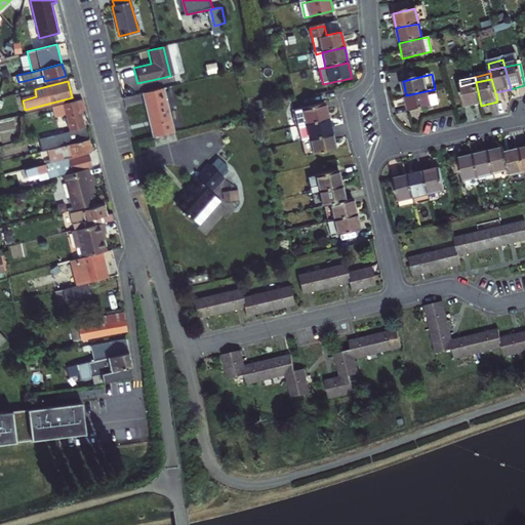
[(466,109),(481,106),(476,82),(460,86),(466,109)]
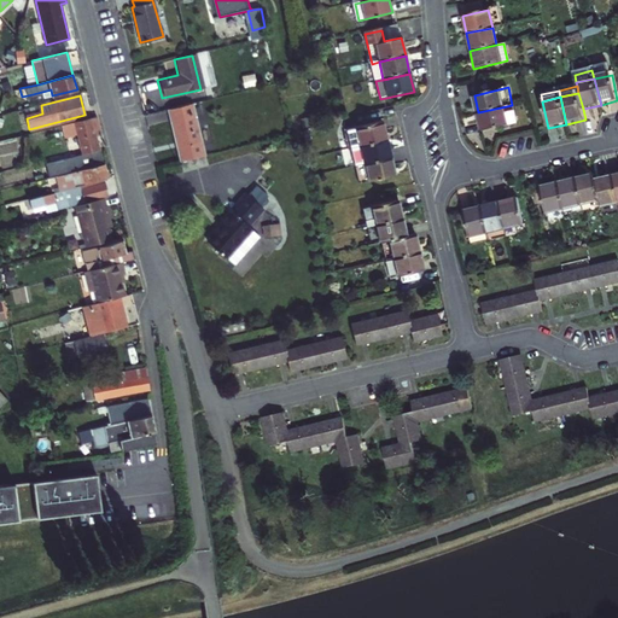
[(202,156),(190,103),(164,109),(176,162),(202,156)]
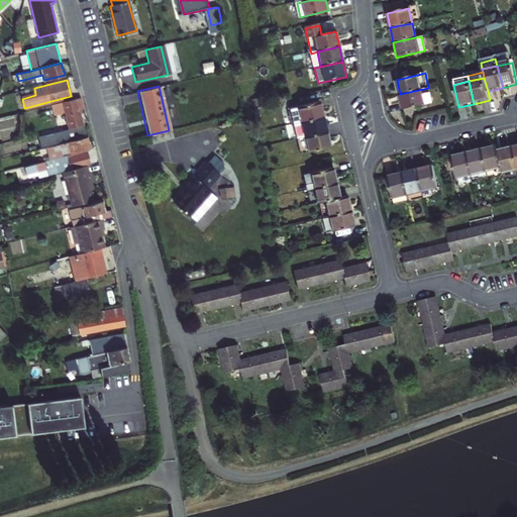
[(428,88),(400,94),(404,109),(433,102),(429,88),(428,88)]
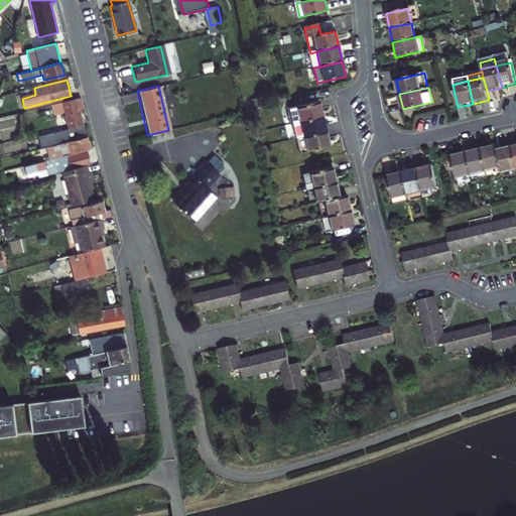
[(45,147),(55,144),(55,143),(86,136),(83,126),(79,108),(83,107),(81,97),(61,102),(68,126),(68,129),(42,135),(45,147)]
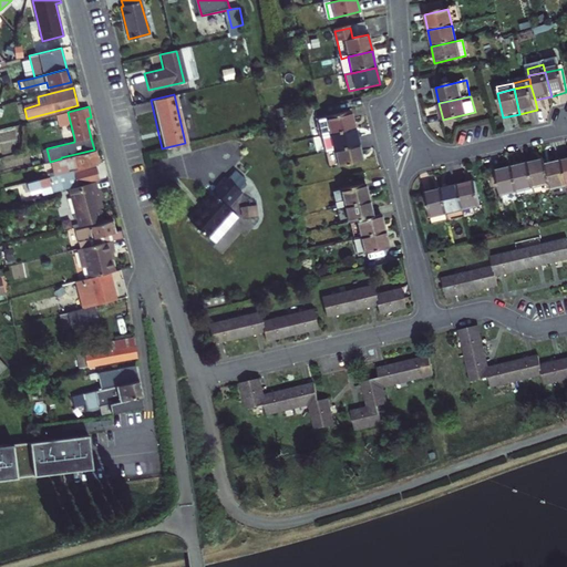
[(321,138),(329,136),(353,131),(350,115),(317,123),(321,138)]
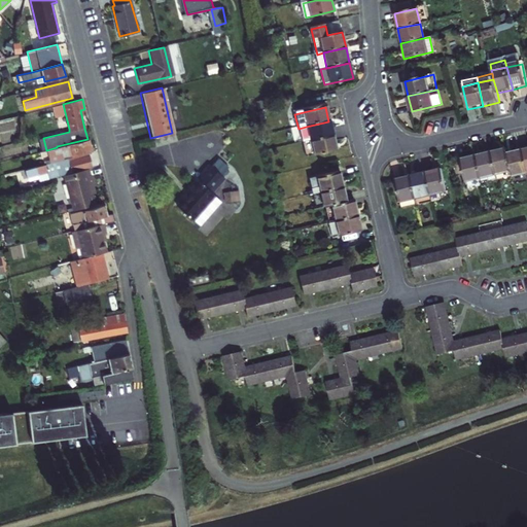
[(310,142),(332,137),(328,121),(306,127),(310,142)]
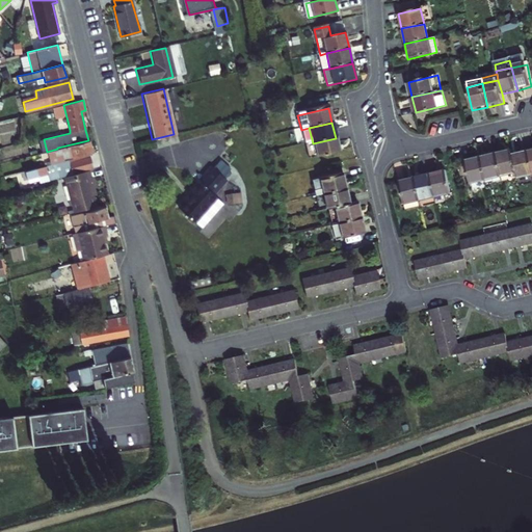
[(304,145),(313,143),(309,128),(301,130),(304,145)]
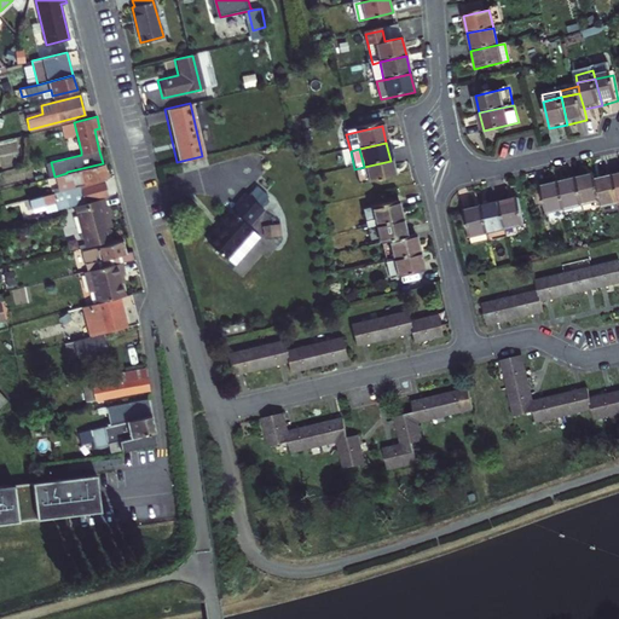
[(364,167),(368,185),(394,178),(391,161),(364,167)]
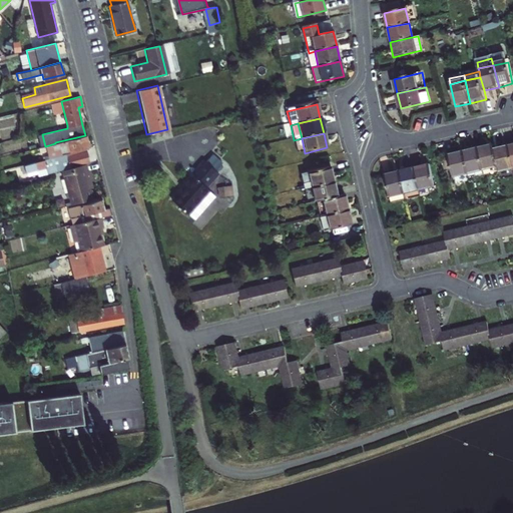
[(56,143),(59,155),(90,147),(87,135),(56,143)]
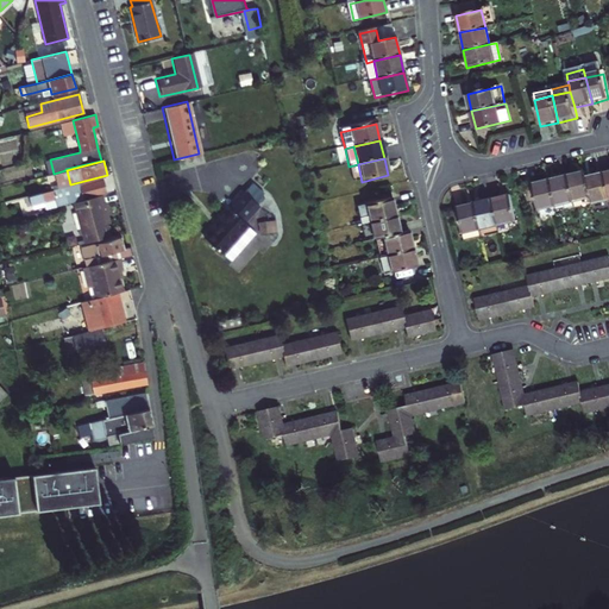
[(358,164),(349,167),(353,183),(362,182),(358,164)]
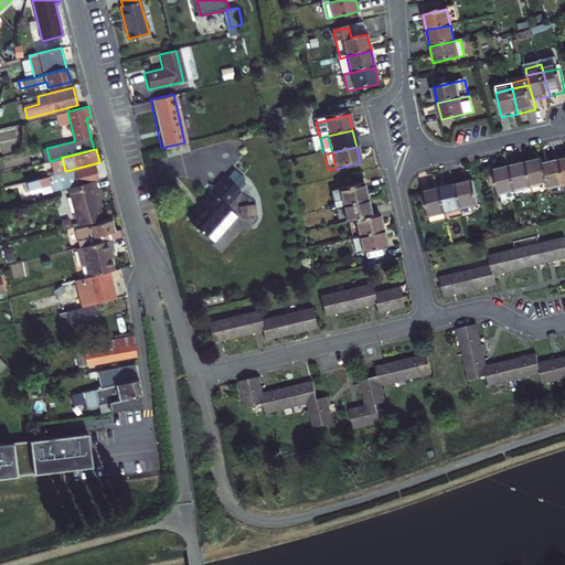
[(543,158),(528,162),(533,187),(548,182),(544,163),(543,158)]
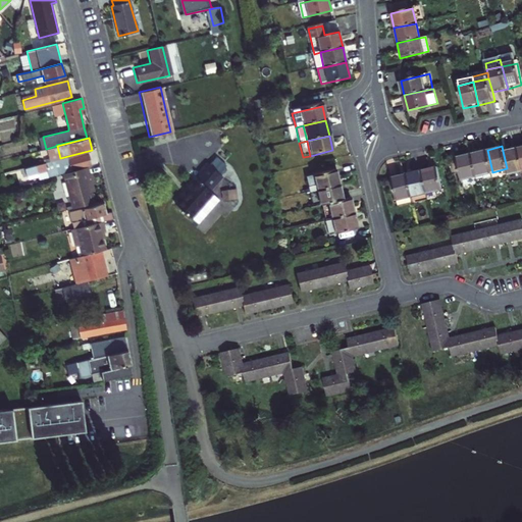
[(521,169),(521,163),(518,148),(503,151),(507,168),(508,173),(521,169)]
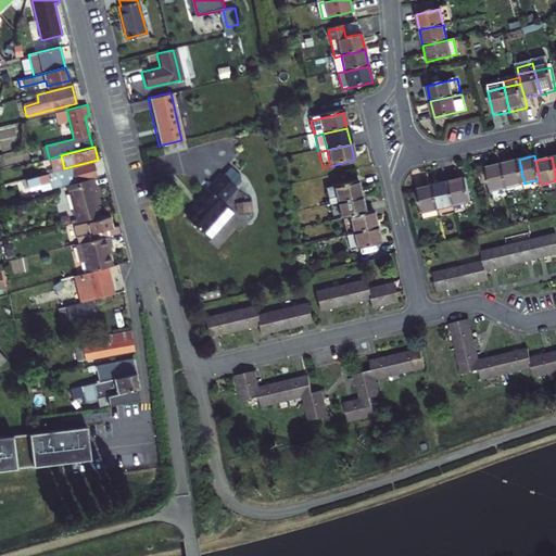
[(525,184),(519,160),(503,163),(508,187),(525,184)]
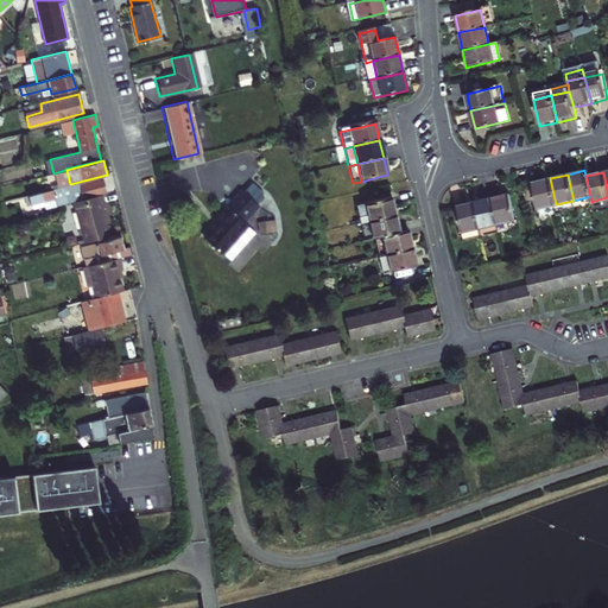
[(556,204),(550,178),(532,182),(540,217),(558,213),(556,204)]
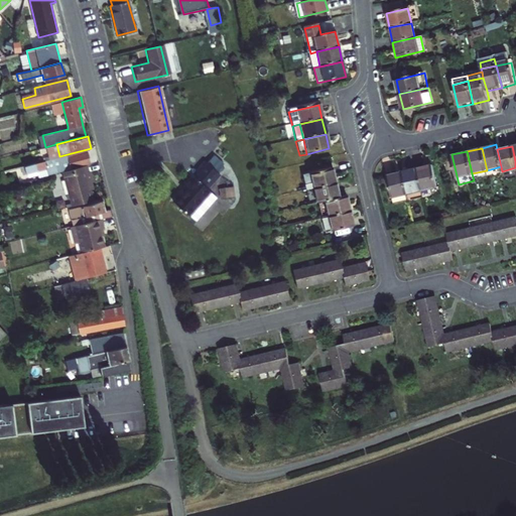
[(53,171),(90,162),(88,152),(51,161),(50,159),(24,166),(26,173),(52,166),(53,171)]
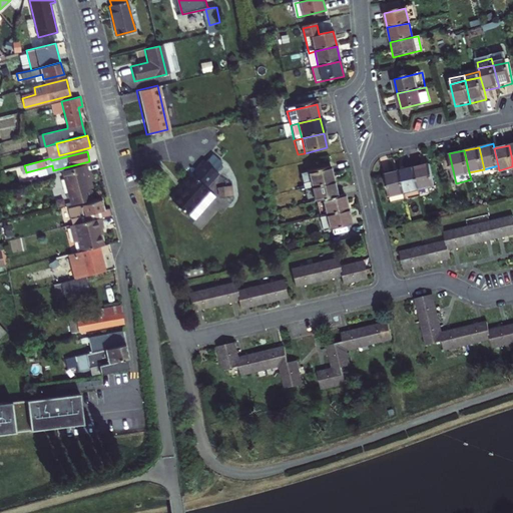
[(198,164),(192,171),(187,176),(189,178),(168,202),(184,216),(205,192),(202,189),(214,175),(199,162),(198,164)]
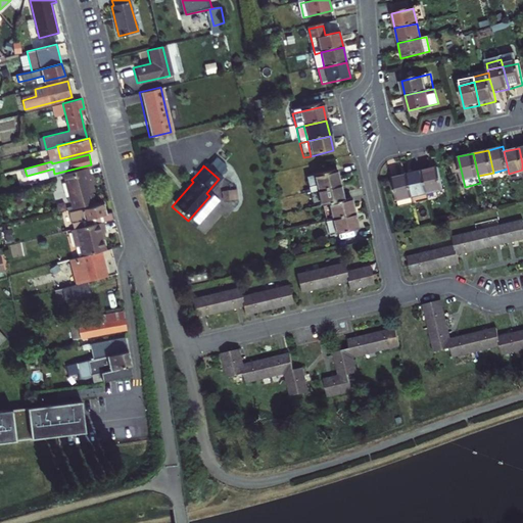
[(437,167),(423,171),(428,193),(429,199),(444,196),(443,189),(437,167)]
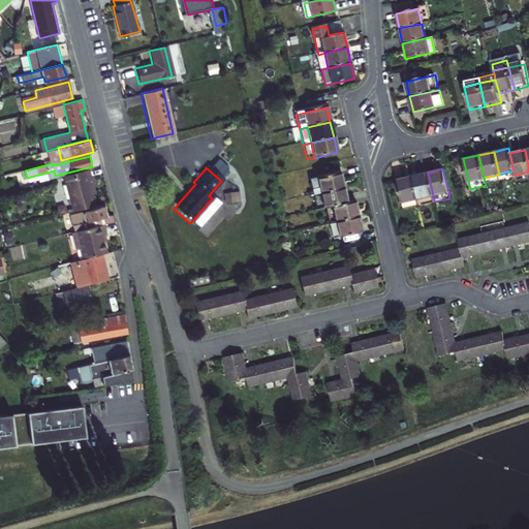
[(63,176),(72,211),(95,205),(90,188),(93,187),(88,169),(63,176)]
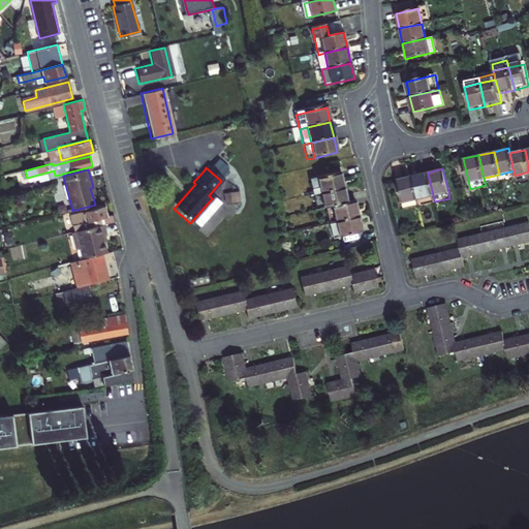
[(500,182),(516,178),(515,176),(514,170),(499,175),(500,182)]
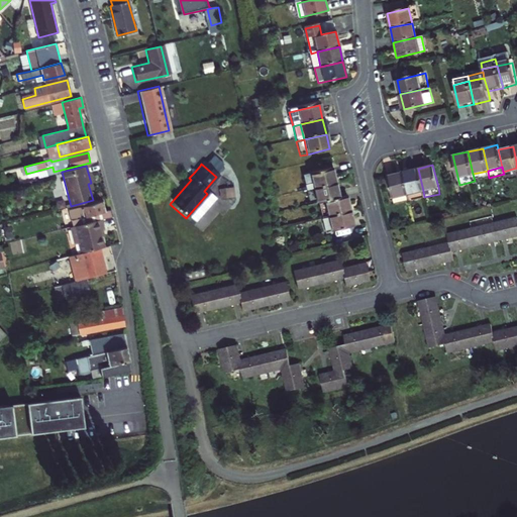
[(316,189),(337,183),(334,169),(312,174),(313,180),(306,181),(309,190),(316,189)]
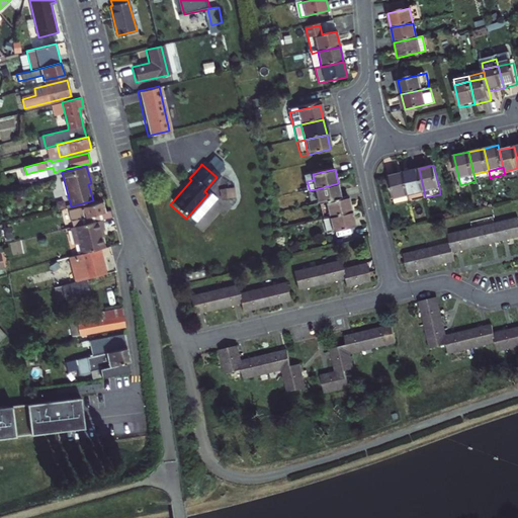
[(424,191),(419,169),(404,172),(409,194),(411,200),(425,197),(424,191)]
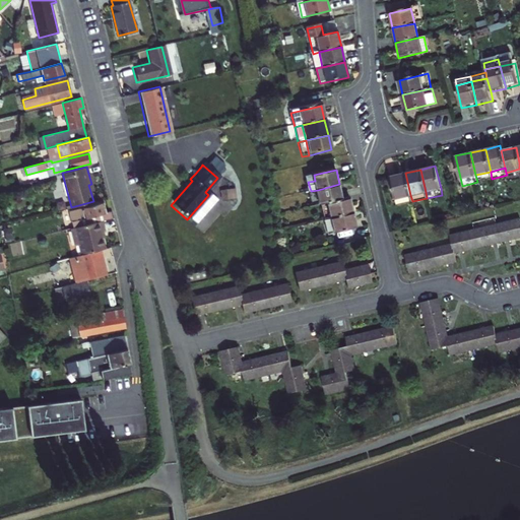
[(491,172),(475,175),(477,182),(492,179),(491,172)]
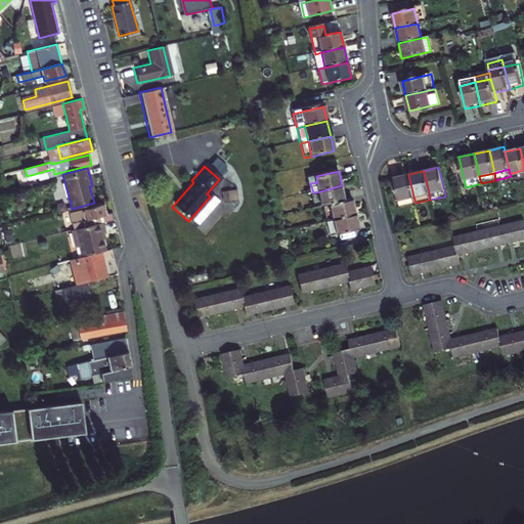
[(413,197),(408,174),(394,177),(399,200),(413,197)]
